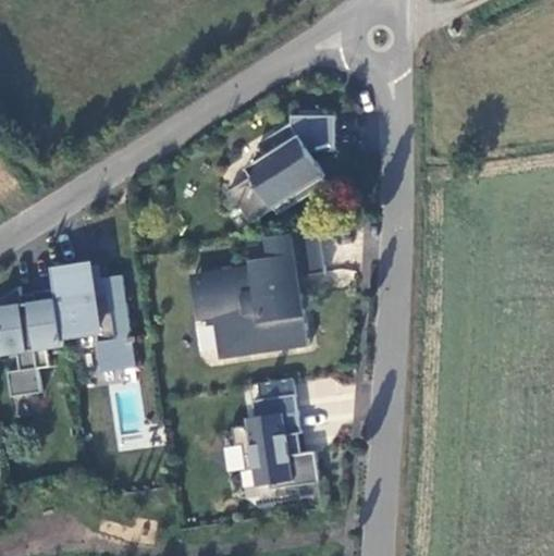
[(251,175),(224,192),(237,210),(241,208),(249,222),(272,208),(277,214),(327,183),(322,176),(323,175),(314,160),(308,163),(303,155),(308,150),(334,150),(334,114),(321,115),(321,109),(297,110),(297,114),(290,115),(290,122),(257,143),(266,156),(247,168),(251,175)]
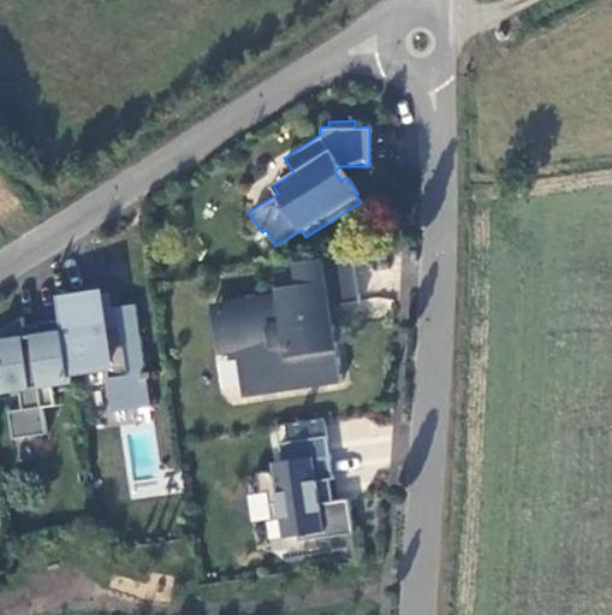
[(360,302),(352,254),(296,262),(299,287),(279,290),(279,296),(221,305),(223,313),(220,313),(214,321),(217,338),(235,336),(243,397),(340,383),(332,324),(327,325),(325,307),(360,302)]
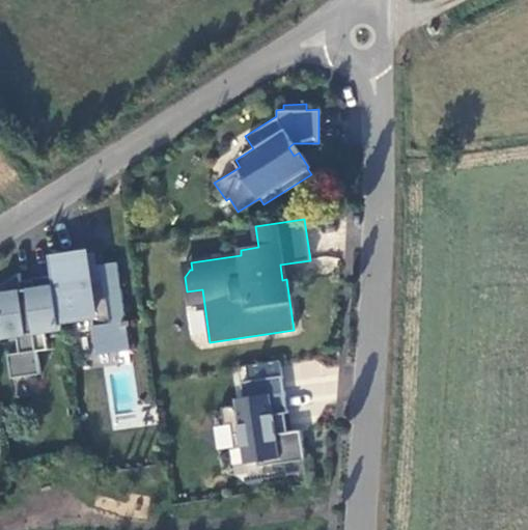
[(83,250),(49,255),(52,276),(59,324),(92,318),(98,355),(129,350),(126,326),(128,326),(127,321),(124,322),(116,262),(92,266),(94,276),(87,277),(83,250)]
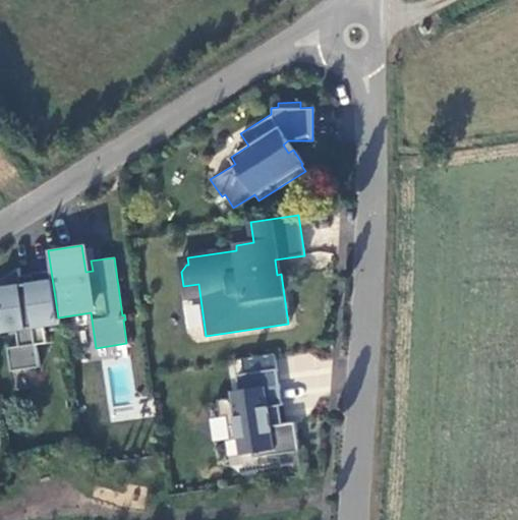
[(188,265),(187,257),(179,258),(181,272),(186,265),(188,265)]
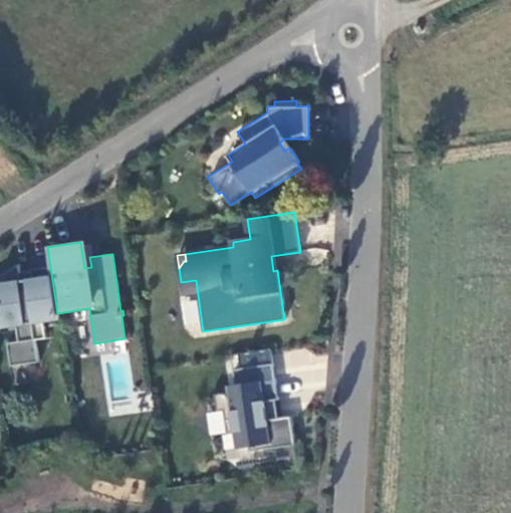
[(34,340),(46,338),(43,321),(58,319),(57,313),(50,267),(31,269),(32,279),(20,281),(18,265),(0,275),(0,313),(10,366),(38,361),(34,340)]
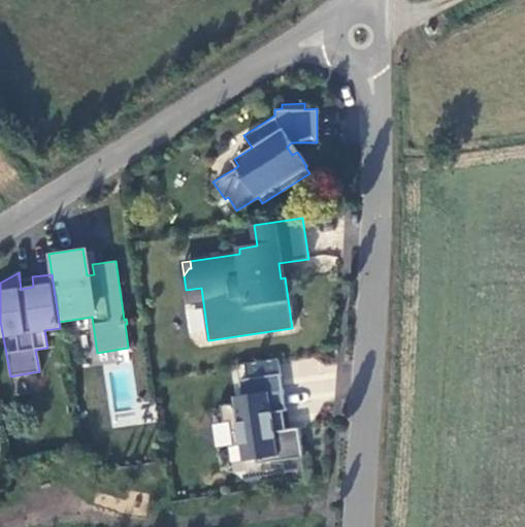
[(277,372),(237,379),(241,401),(219,404),(222,422),(229,421),(232,445),(239,443),(242,460),(254,458),(255,463),(302,456),(297,426),(280,429),(276,410),(284,409),(277,372)]
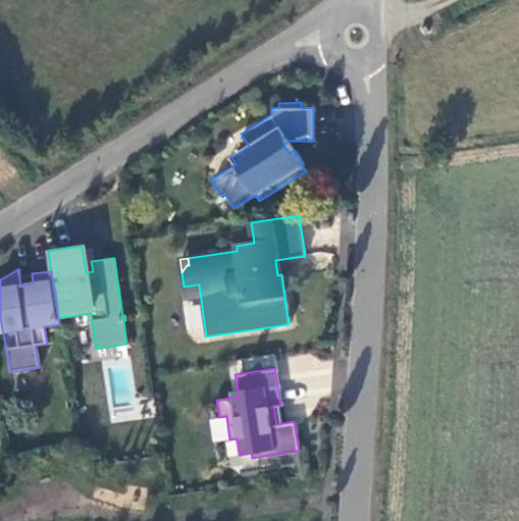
All buildings are outlined.
